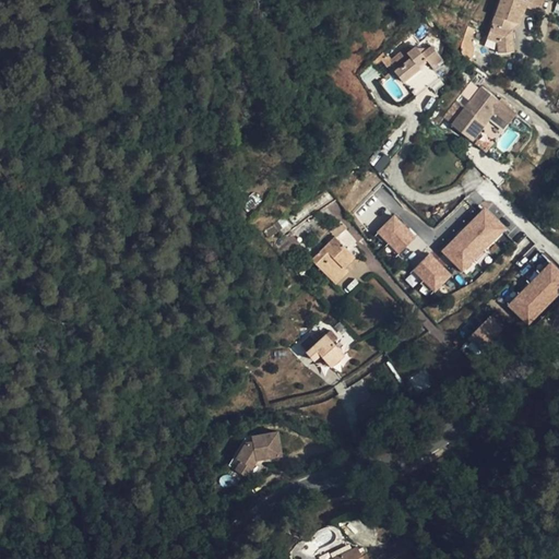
[(501,0),(496,15),(498,16),(496,24),(492,23),(487,38),(498,43),(498,54),(513,52),(512,30),(514,23),(519,24),(525,7),(539,11),(543,0),(501,0)]
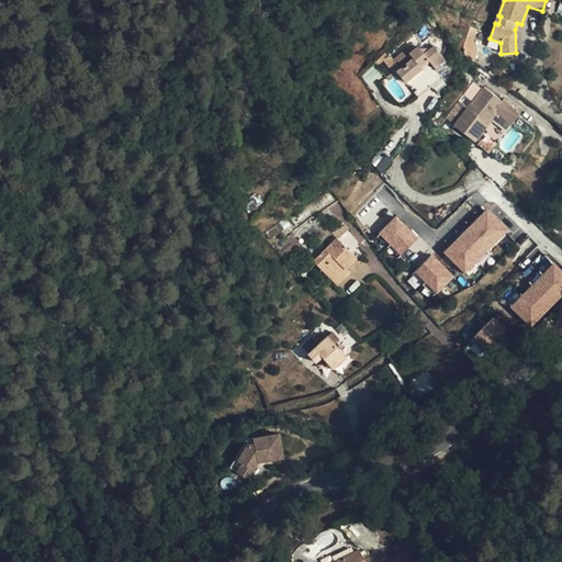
[(473,63),(474,63),(476,49),(473,40),(478,30),(470,27),(465,40),(464,46),(463,47),(463,49),(463,52),(464,54),(465,55),(467,57),(468,58),(470,60),(472,62),(473,63)]
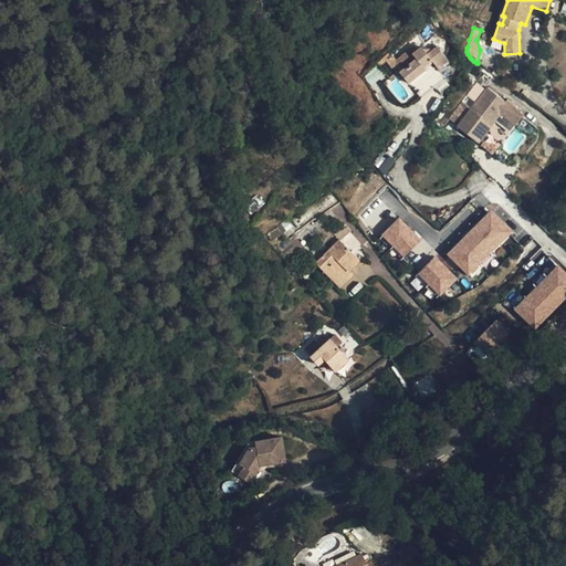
[(438,46),(448,59),(449,45),(446,41),(438,46)]
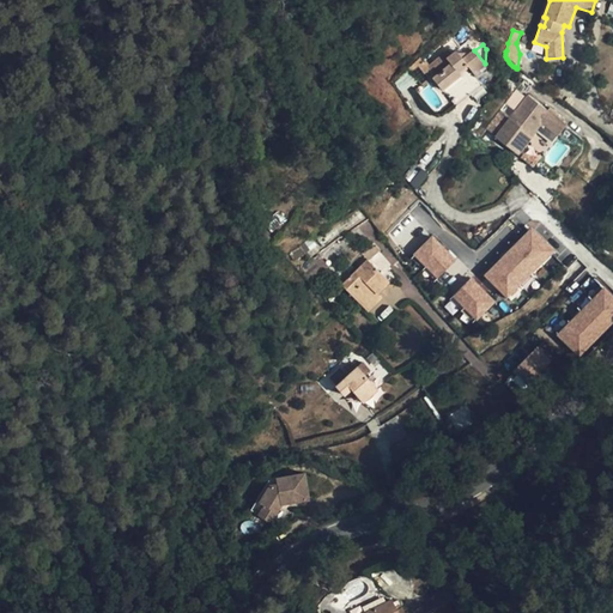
[(435,77),(432,79),(442,89),(456,107),(483,85),(474,73),(485,64),(474,50),(473,49),(466,56),(462,59),(460,55),(456,52),(451,55),(447,52),(428,67),(435,77)]
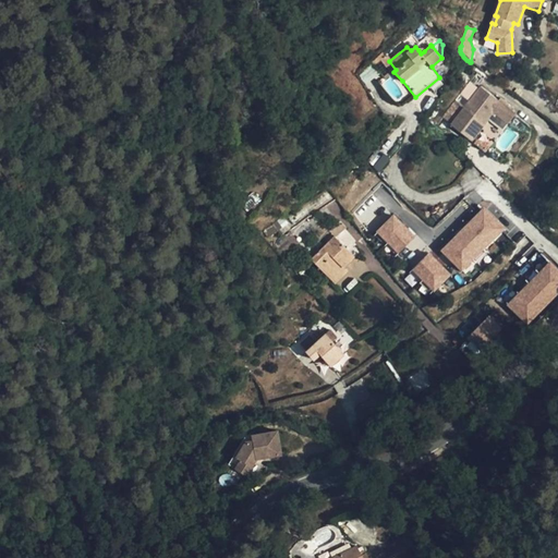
[(385,79),(393,72),(396,70),(389,61),(384,53),(373,62),(385,79)]
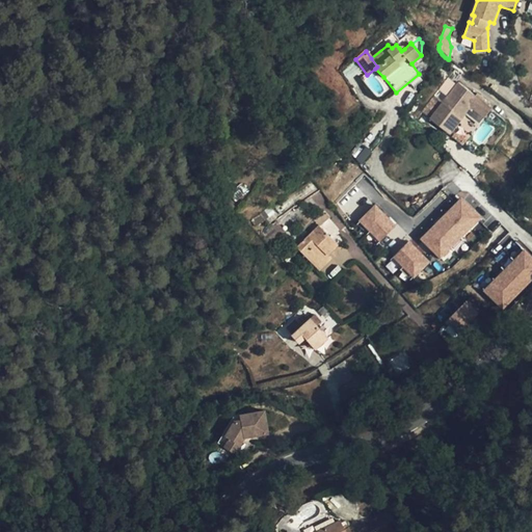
[(479,100),(456,131),(475,145),(498,114),(479,100)]
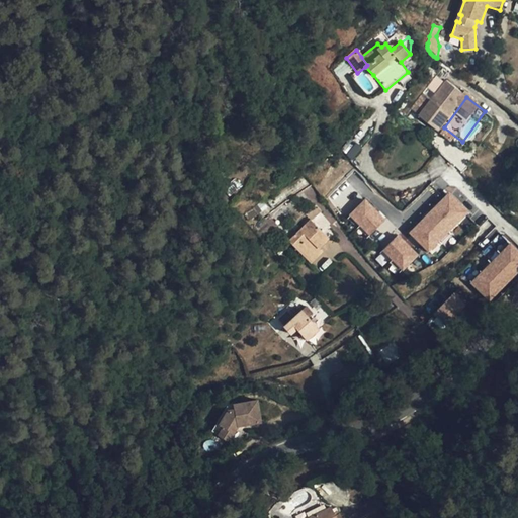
[(437,136),(431,143),(446,157),(453,150),(437,136)]
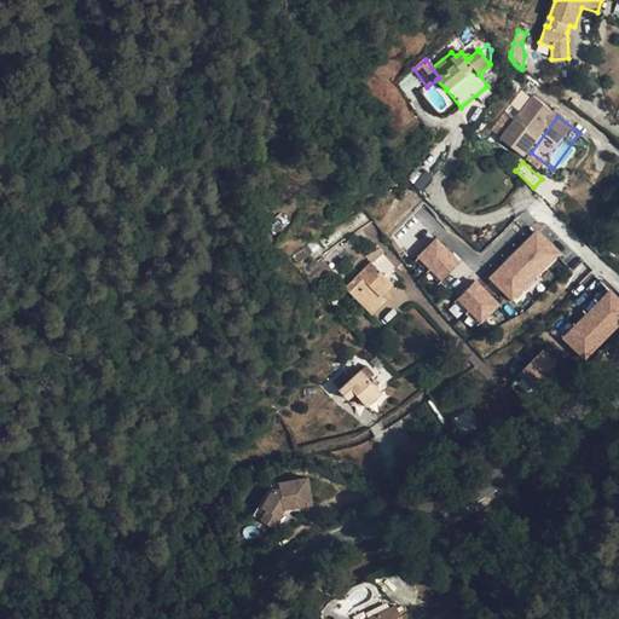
[(408,184),(424,190),(431,175),(414,168),(408,184)]
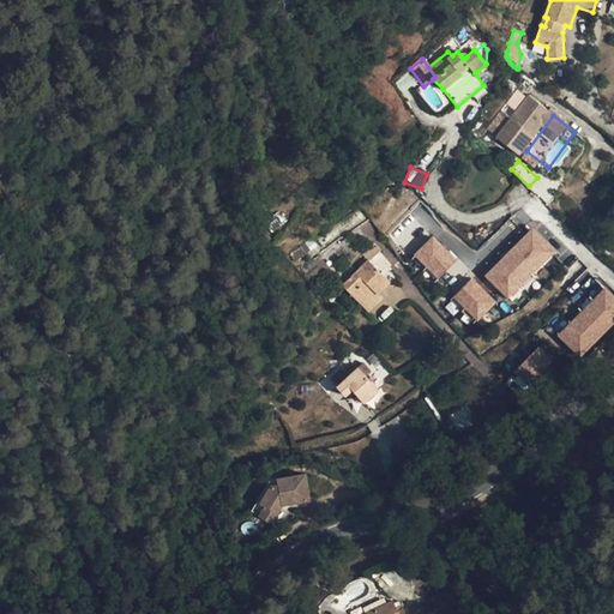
[(483,276),(509,300),(557,251),(533,227),(483,276)]
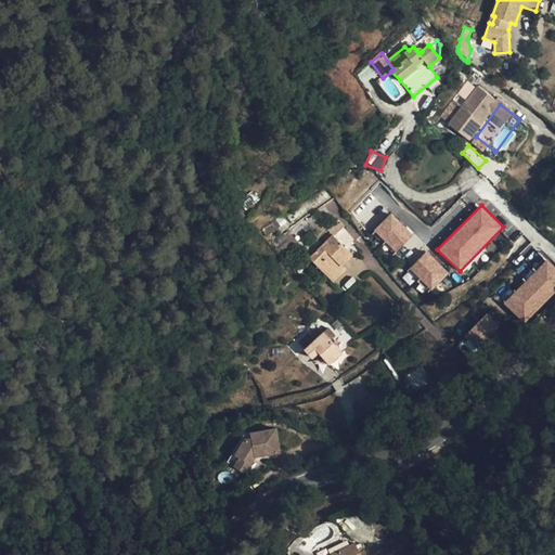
[(396,253),(414,234),(390,213),(373,230),(396,253)]
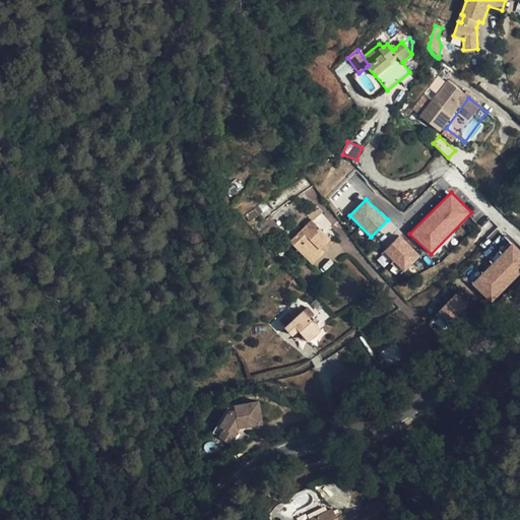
[(248,214),(252,220),(263,212),(258,206),(248,214)]
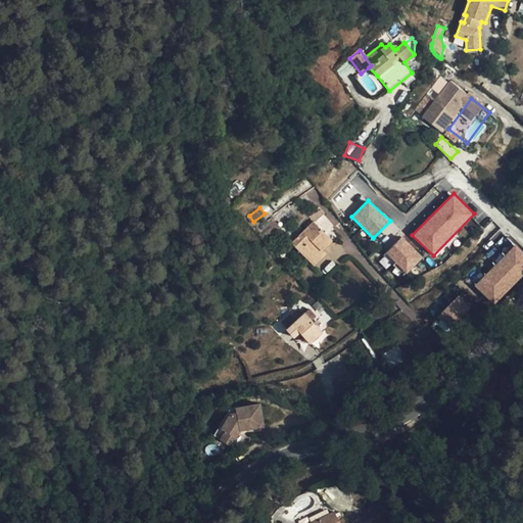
[(324,211),(320,207),(308,217),(314,222),(324,211)]
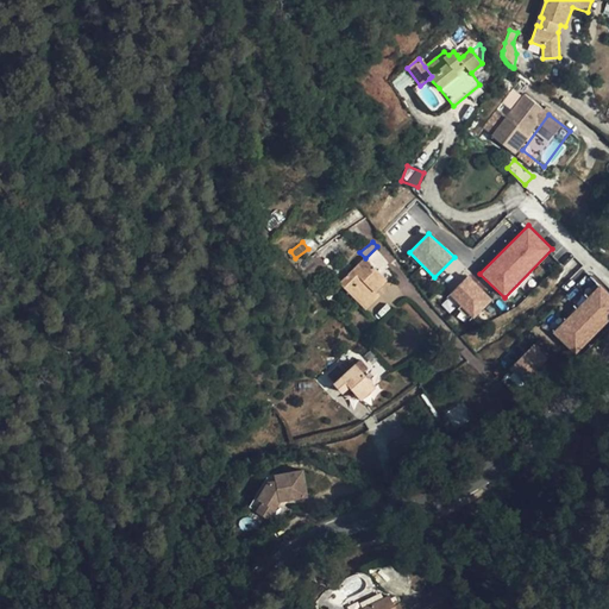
[(299,269),(308,280),(326,264),(316,253),(299,269)]
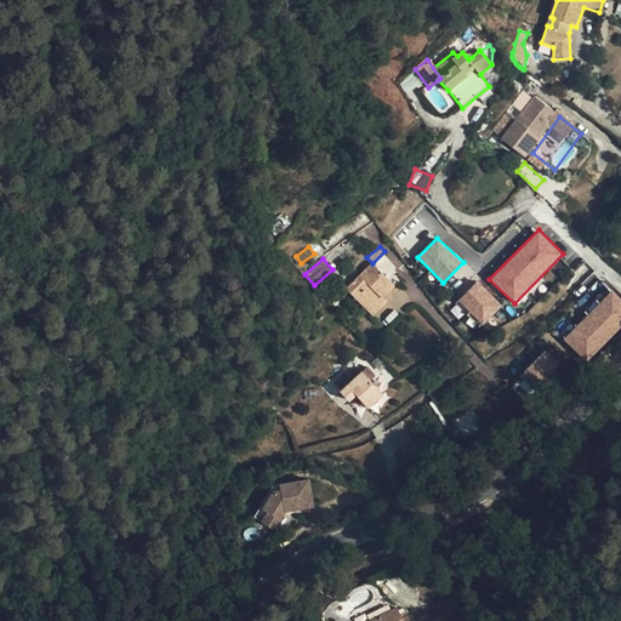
[(394,285),(372,263),(357,279),(347,289),(369,311),(394,285)]
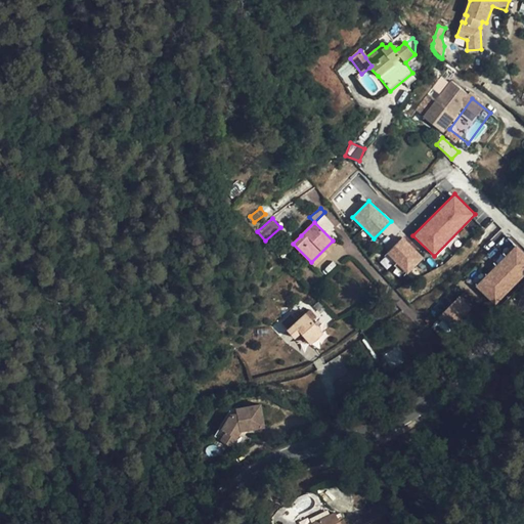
[(293,244),(301,235),(295,230),(287,238),(293,244)]
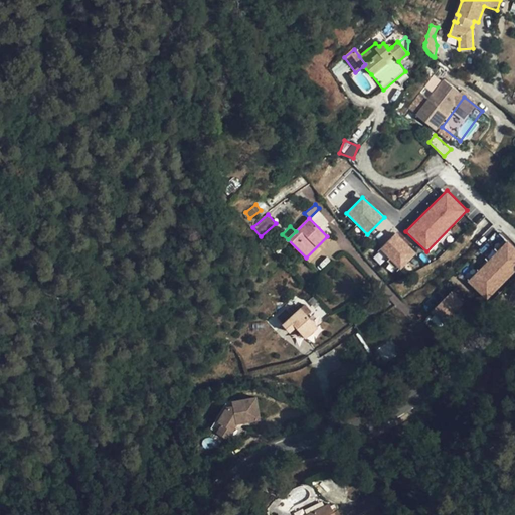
[(399,271),(416,252),(395,232),(378,250),(399,271)]
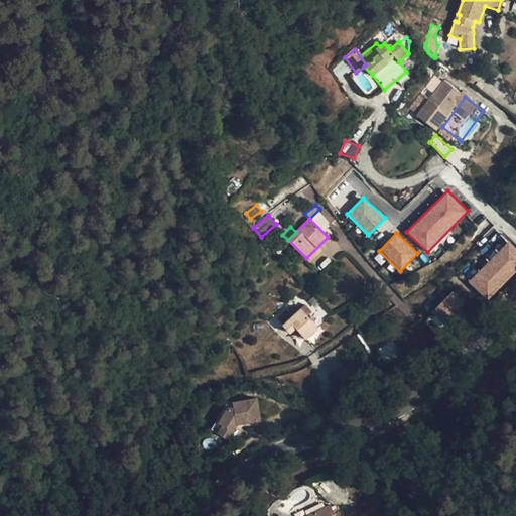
[(515,248),(508,241),(468,281),(487,301),(515,271),(515,248)]
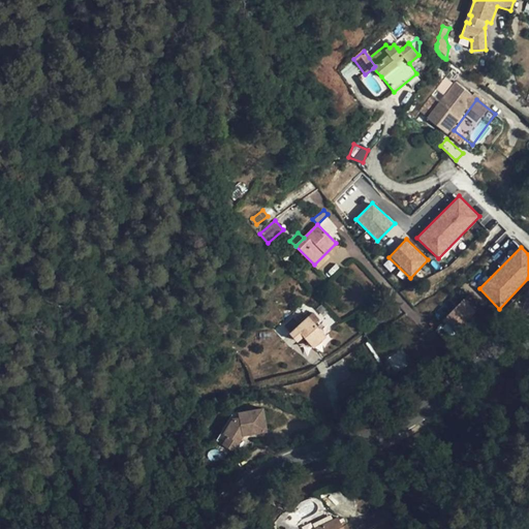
[(455,334),(478,312),(465,299),(442,319),(455,334)]
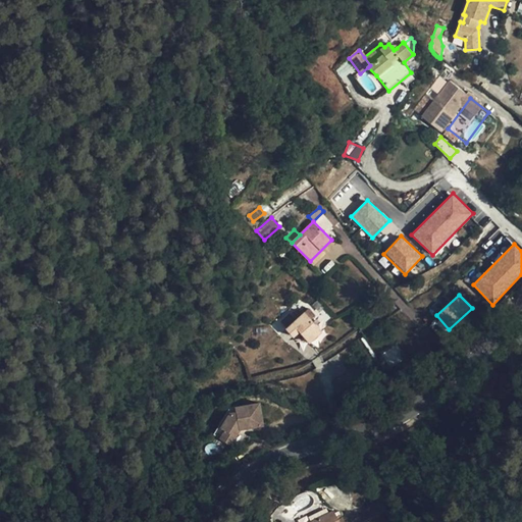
[(321,331),(305,312),(285,328),(293,336),(299,331),(309,343),(321,331)]
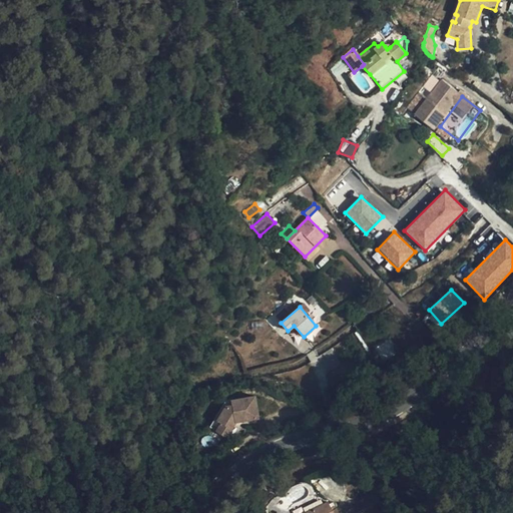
[(216,415),(213,420),(209,427),(216,431),(226,437),(231,429),(235,422),(258,418),(253,397),(230,400),(224,401),(216,415)]
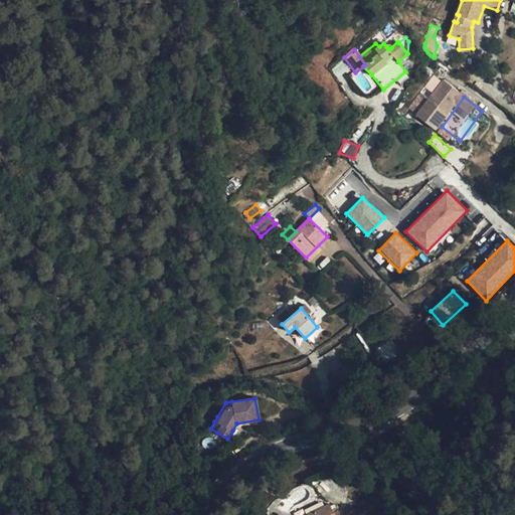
[(214,421),(217,416),(212,413),(209,418),(214,421)]
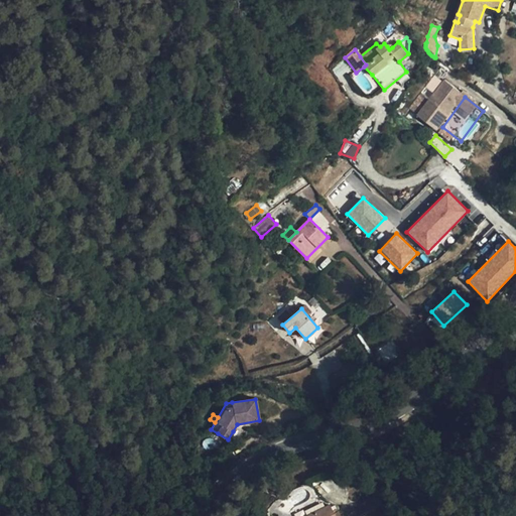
[(334,513),(333,510),(330,504),(305,515),(367,515),(364,515),(340,515),(338,511),(334,513)]
